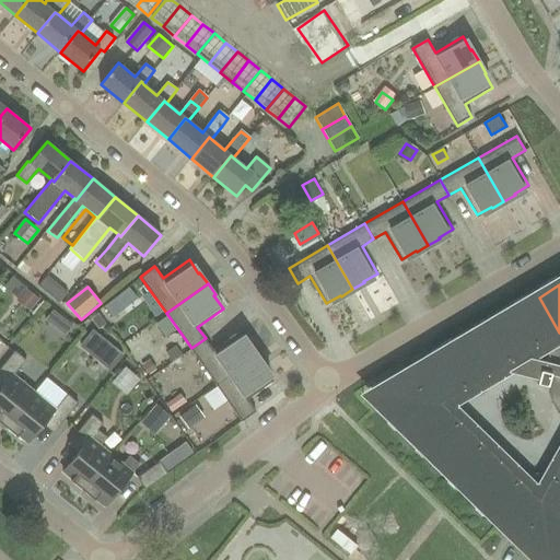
[(37,300),(26,291),(20,299),(31,307),(37,300)]
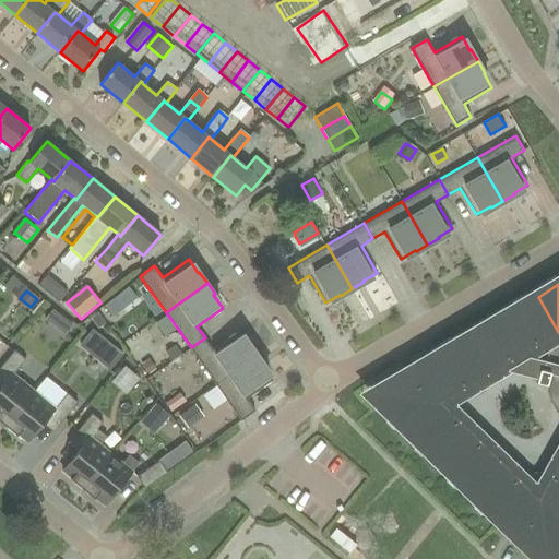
[(558,332),(538,297),(501,319),(523,354),(558,332)]
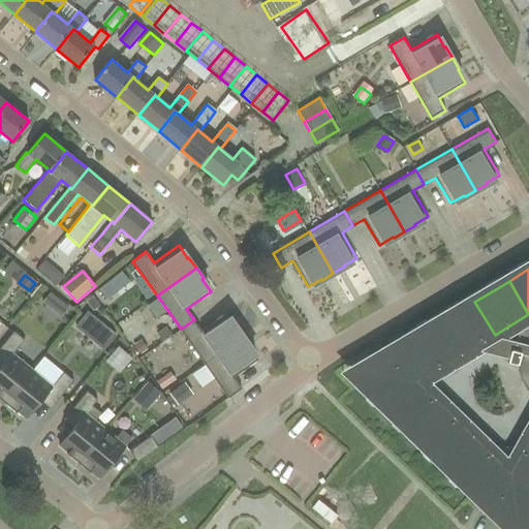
[(50,291),(42,301),(52,308),(59,299),(50,291)]
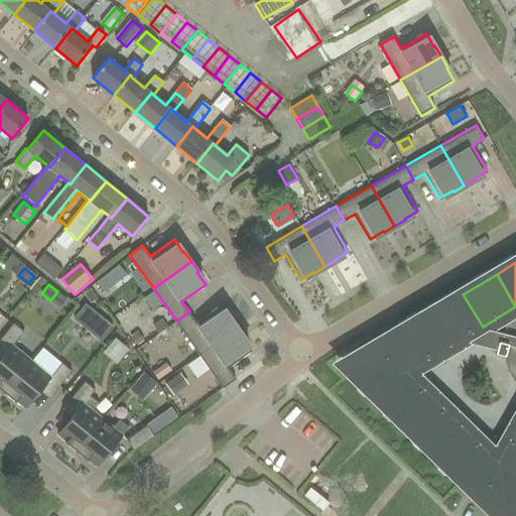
[(463,294),(429,314),(448,347),(483,327),(463,294)]
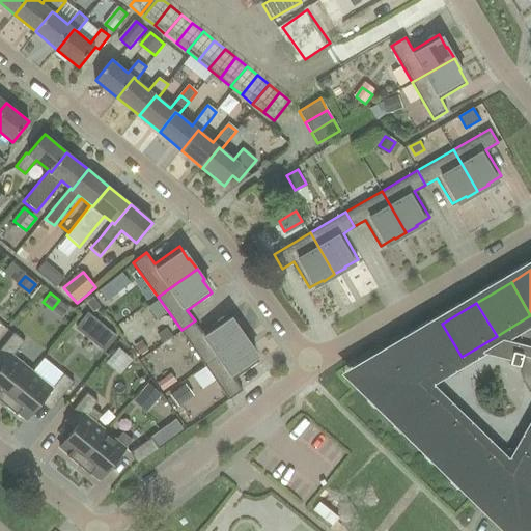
[(78,326),(108,350),(120,333),(90,309),(78,326)]
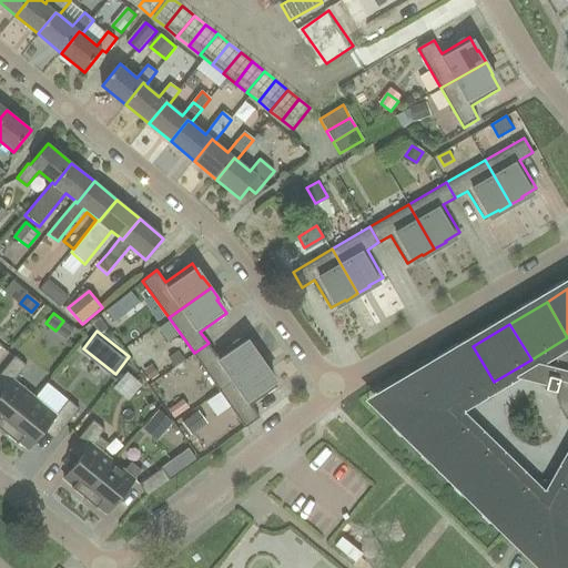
[(209,343),(194,353),(220,389),(262,359),(254,348),(252,350),(243,336),(216,355),(209,343)]
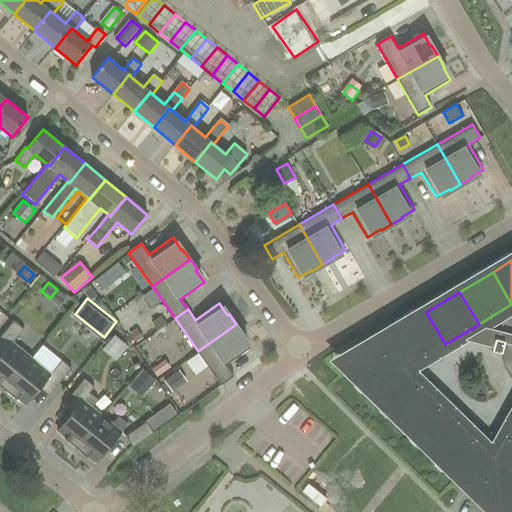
[(426,312),(393,331),(412,364),(445,344),(426,312)]
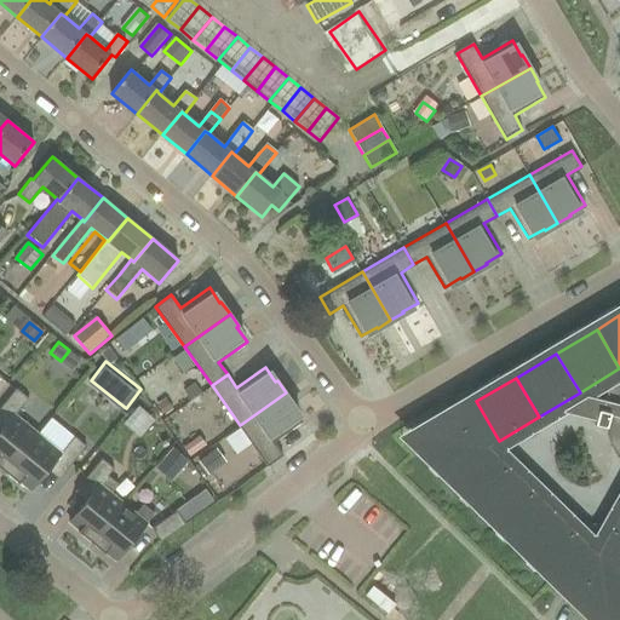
[(603,403),(619,407),(619,379),(602,390),(603,403)]
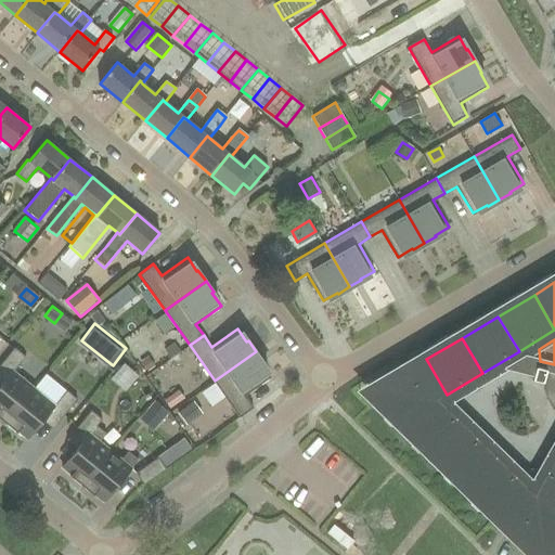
[(180,352),(175,345),(166,351),(171,359),(180,352)]
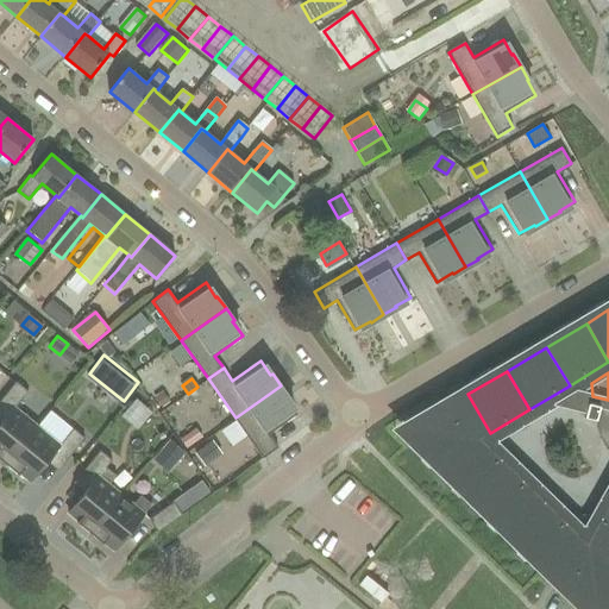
[(0,407),(10,414),(0,425),(0,458),(7,464),(42,422),(18,403),(29,391),(17,382),(0,402),(0,407)]
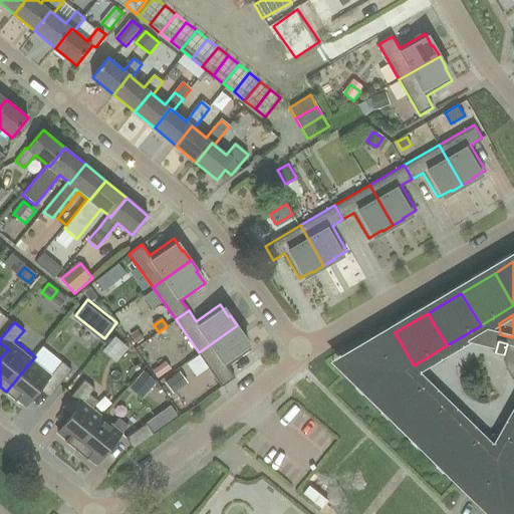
[(237,325),(199,352),(222,386),(235,376),(227,365),(251,348),(243,336),(244,335),(237,325)]
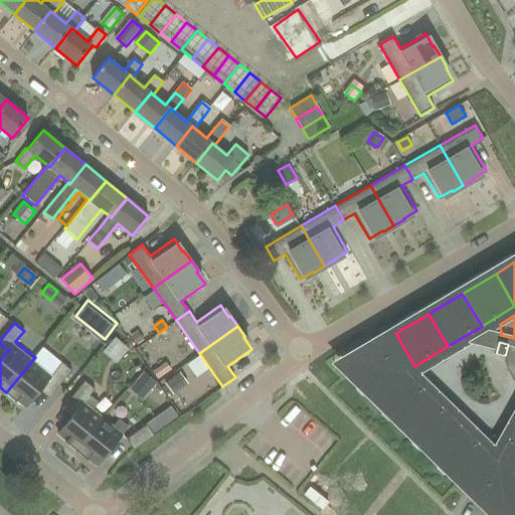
[(514,338),(501,335),(486,331),(469,342),(469,343),(495,350),(494,354),(505,356),(507,367),(511,377),(514,381),(514,338)]
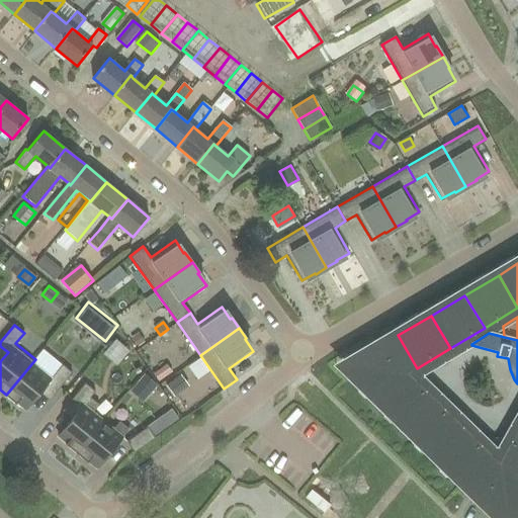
[(144,342),(139,335),(133,339),(138,347),(144,342)]
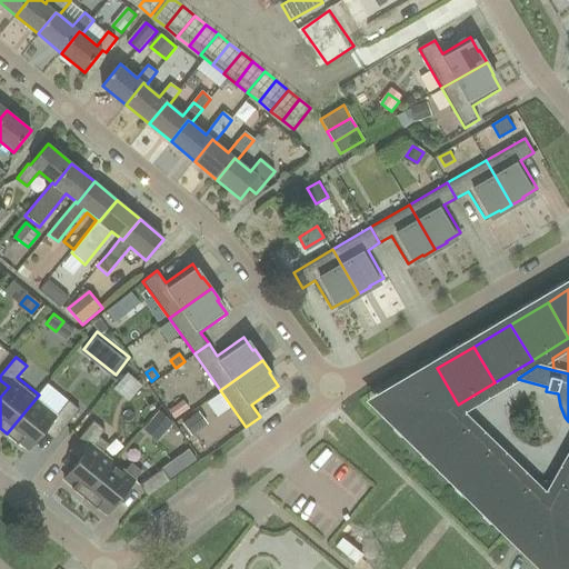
[(416,380),(387,411),(417,441),(447,410),(416,380)]
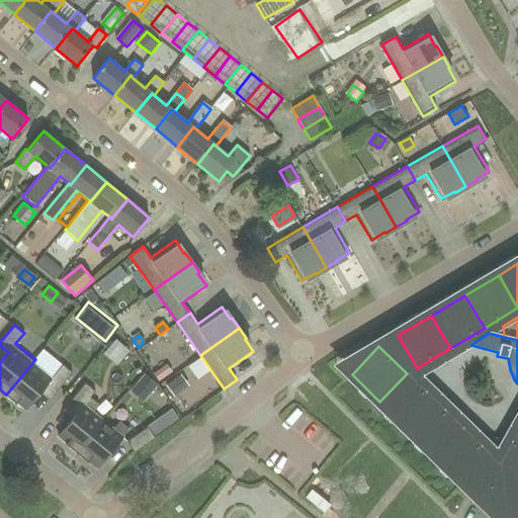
[(35,359),(6,395),(17,404),(17,403),(26,410),(47,384),(57,393),(73,372),(63,364),(55,374),(35,359)]
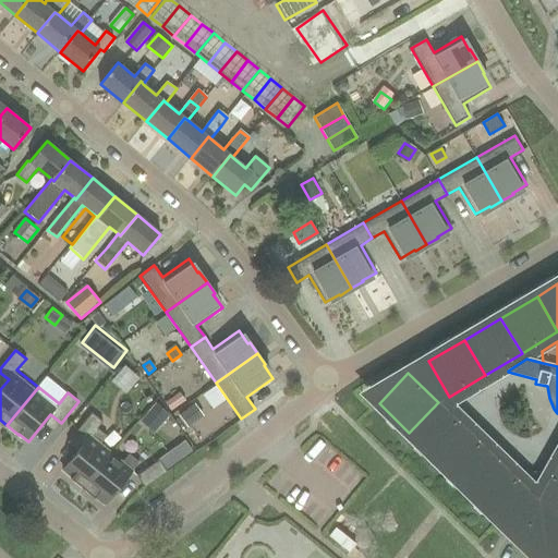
[(156,402),(146,414),(160,425),(170,413),(156,402)]
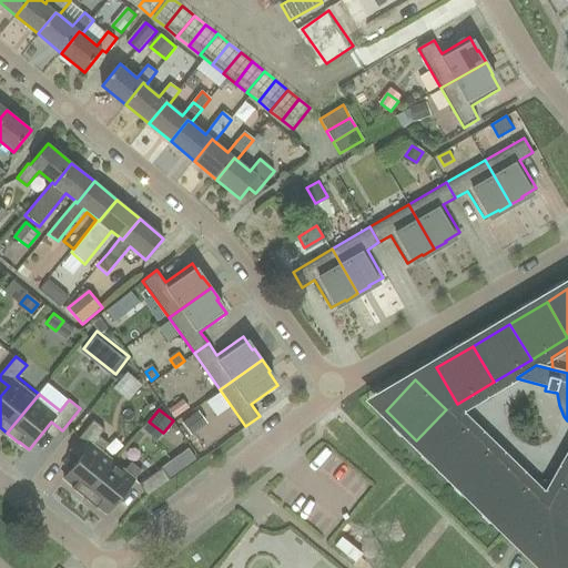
[(446,409),(416,440),(447,470),(477,440),(446,409)]
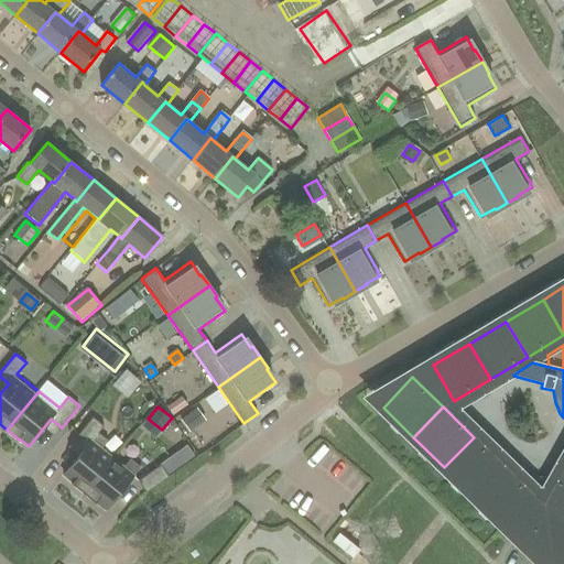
[(194,410),(182,419),(191,430),(202,422),(194,410)]
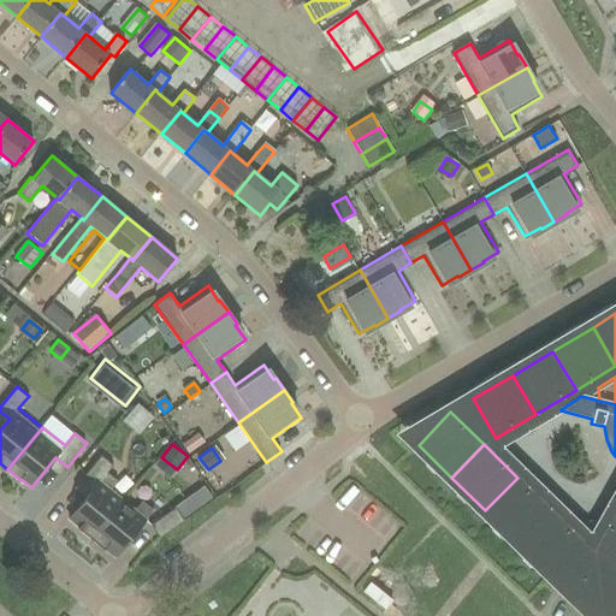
[(94,489),(70,519),(80,527),(80,528),(92,539),(124,499),(111,490),(119,480),(108,472),(114,465),(102,455),(83,479),(94,489)]
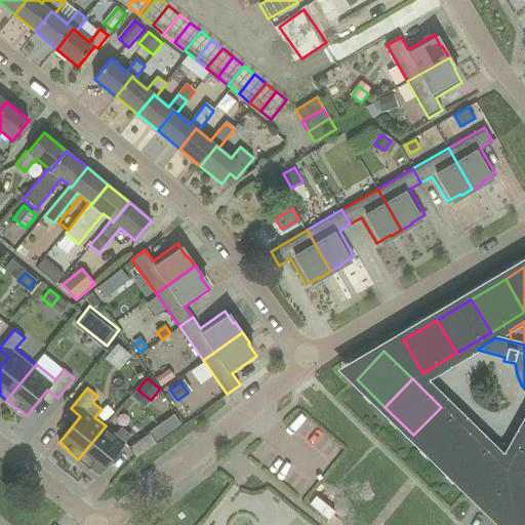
[(441,407),(413,435),(442,462),(470,435),(441,407)]
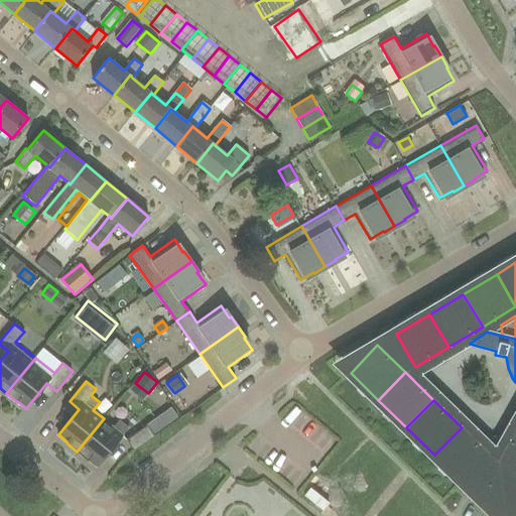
[(104,418),(77,452),(88,460),(89,459),(98,466),(129,426),(120,419),(114,427),(104,418)]
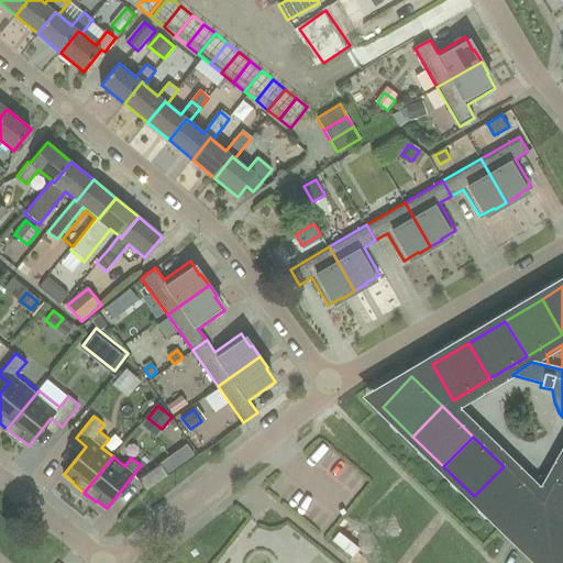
[(161,463),(139,479),(146,490),(169,475),(161,463)]
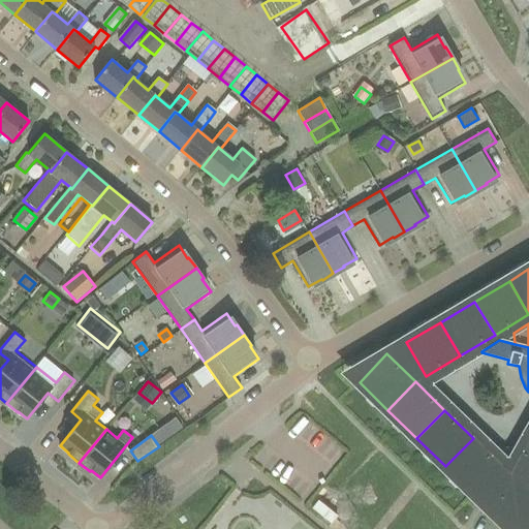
[(473,438),(445,466),(474,494),(501,466),(473,438)]
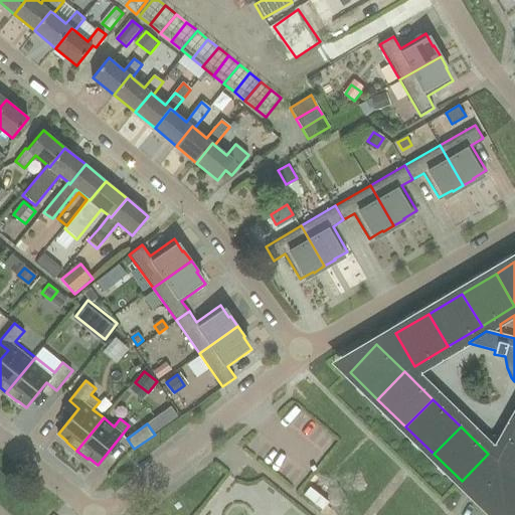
[(514,427),(496,462),(514,472),(514,427)]
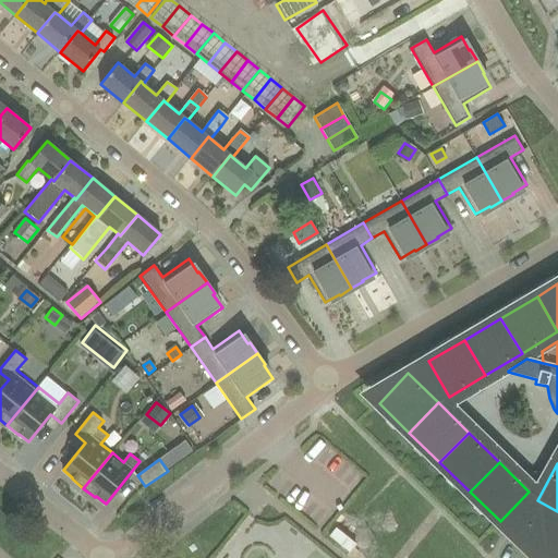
[(557,511),(537,500),(517,537),(553,557),(557,548),(557,511)]
